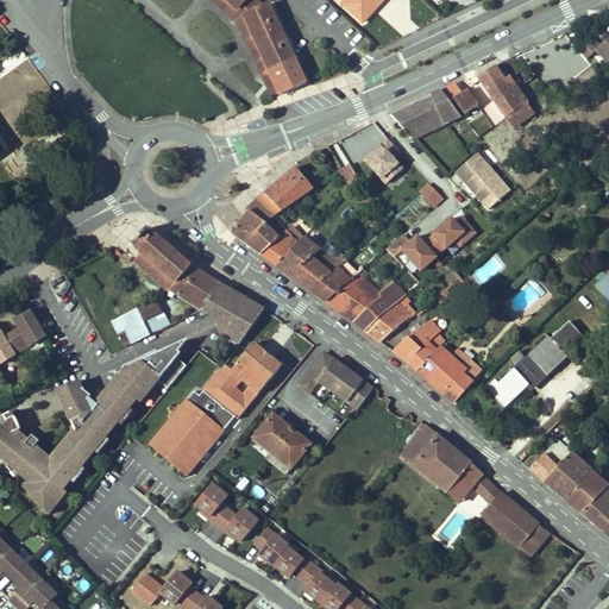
[(271,73),(245,16),(264,6),(257,0),(245,0),(238,8),(227,0),(213,0),(237,20),(271,94),(281,93),(271,73)]
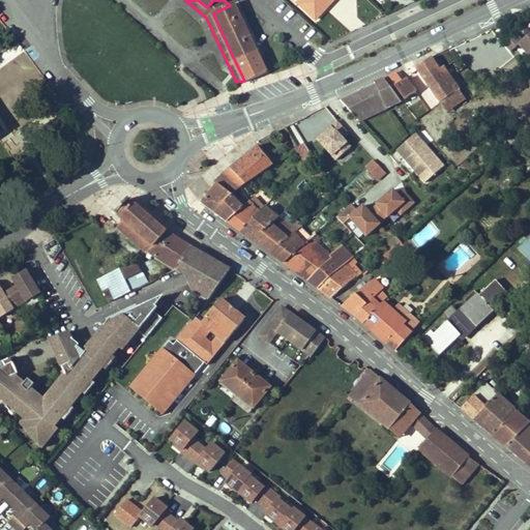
[(316,19),(333,0),(300,0),(299,2),(316,19)]
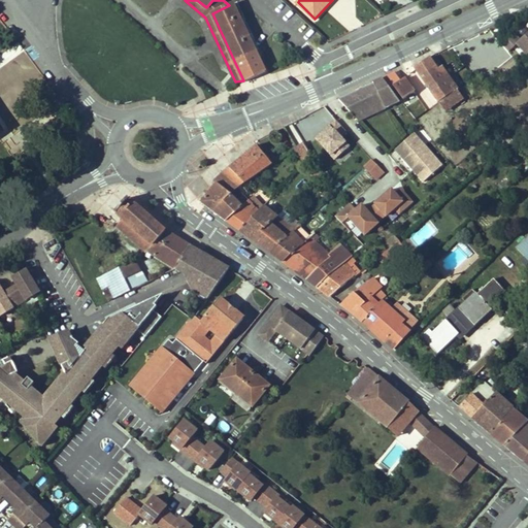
[(212,13),(235,63),(256,53),(249,37),(252,35),(246,23),(243,25),(233,3),(229,5),(212,13)]
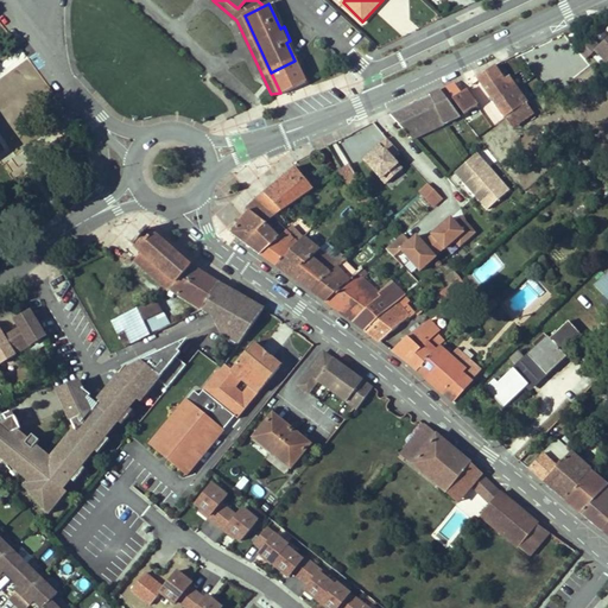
[(607,38),(599,48),(593,40),(590,42),(577,54),(584,61),(595,51),(607,64),(607,63),(607,38)]
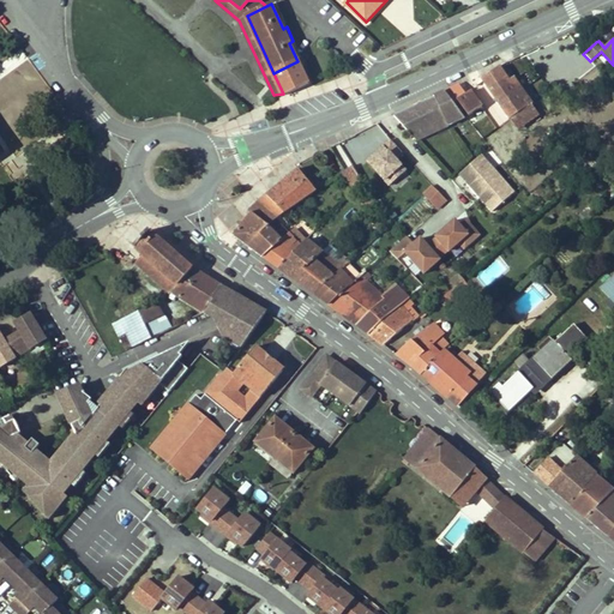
[(298,61),(274,73),(283,94),(283,95),(312,82),(305,65),(300,67),(298,61)]
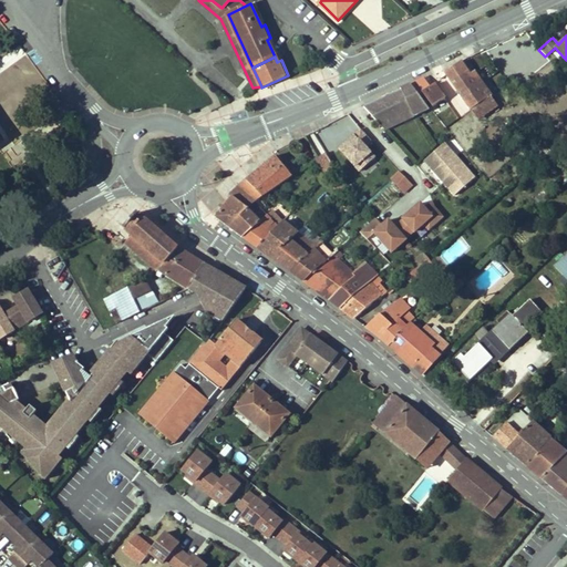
[(445,73),(471,111),(492,95),(475,73),(471,76),(461,63),(445,73)]
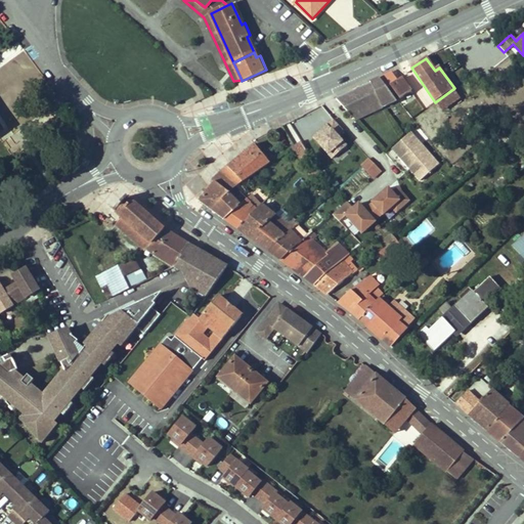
[(392,71),(379,77),(388,88),(390,86),(400,98),(410,91),(401,78),(398,80),(392,71)]
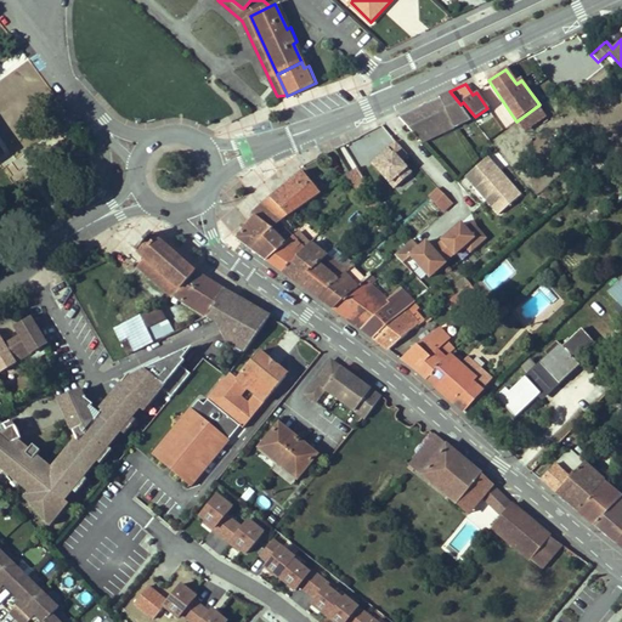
[(469,117),(461,105),(450,91),(397,118),(420,142),(469,117)]
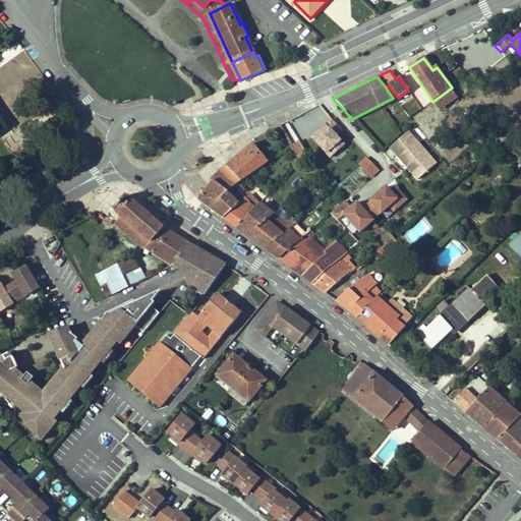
[(49,93),(53,90),(47,81),(44,85),(49,93)]
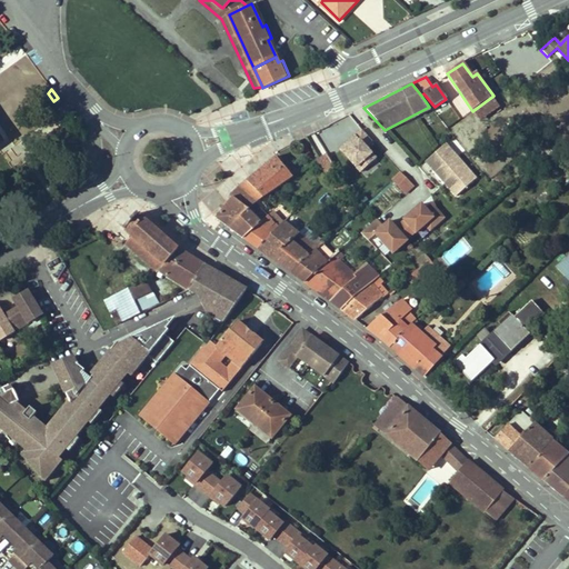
[(345,140),(360,130),(349,115),(333,123),(345,140)]
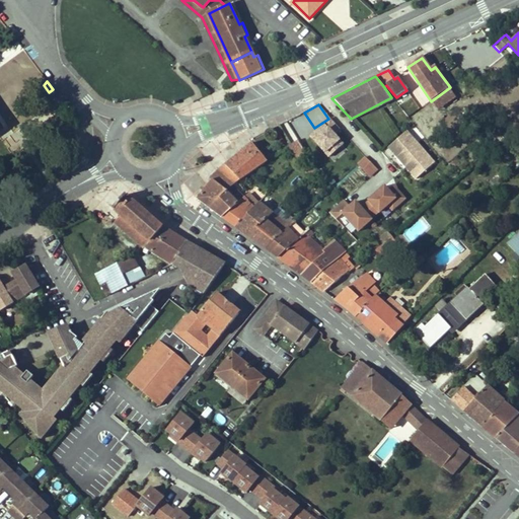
[(434,163),(404,133),(389,147),(395,154),(397,152),(409,165),(404,168),(416,179),(434,163)]
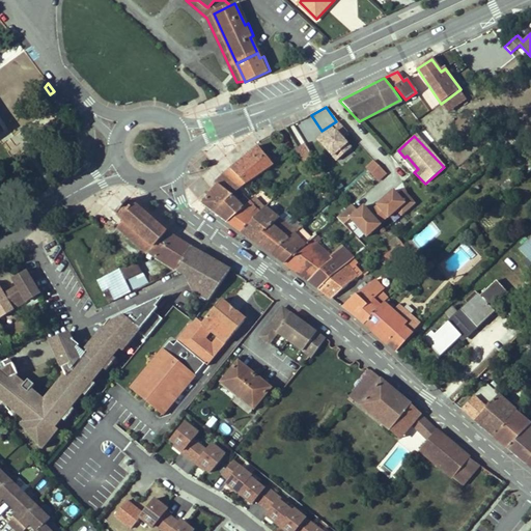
[(310,140),(305,144),(313,158),(317,154),(310,140)]
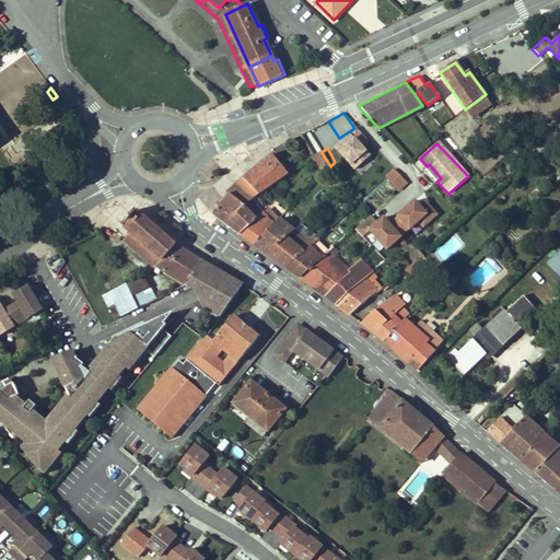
[(324,175),(330,166),(322,152),(314,155),(312,158),(324,175)]
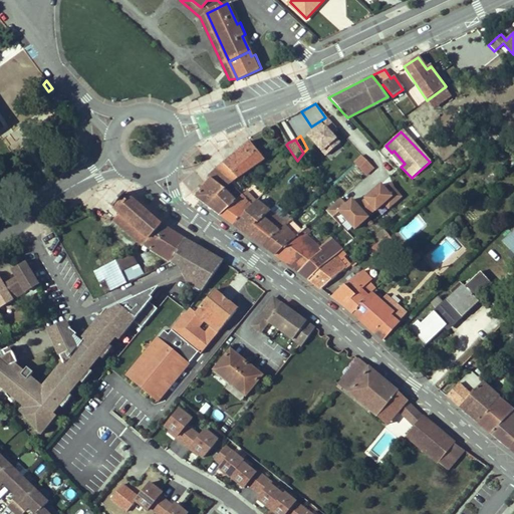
[(238,179),(241,177),(265,160),(249,142),(223,164),(238,179)]
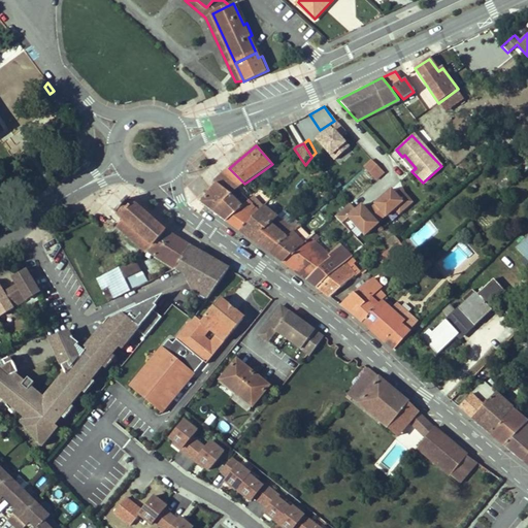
[(335,160),(340,165),(353,154),(348,149),(335,160)]
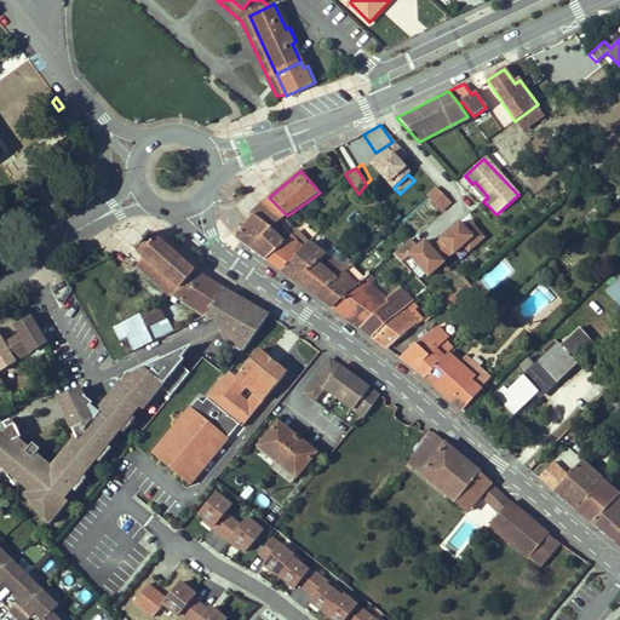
[(472,184),(469,187),(483,201),(488,197),(475,182),(472,184)]
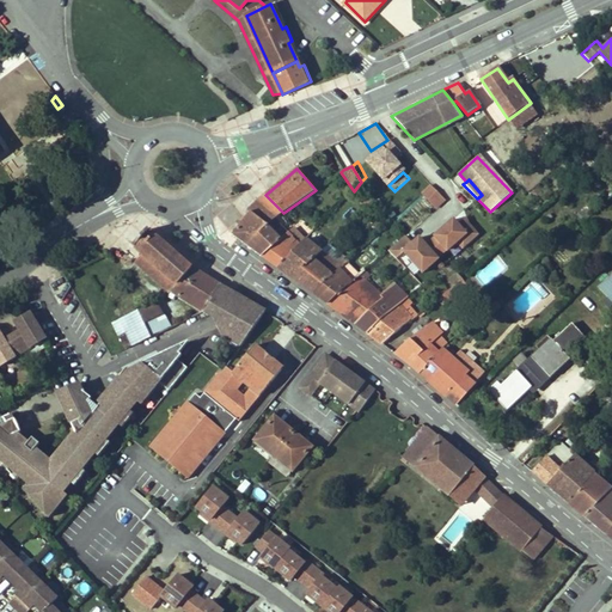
[(422,194),(436,208),(446,201),(432,185),(422,194)]
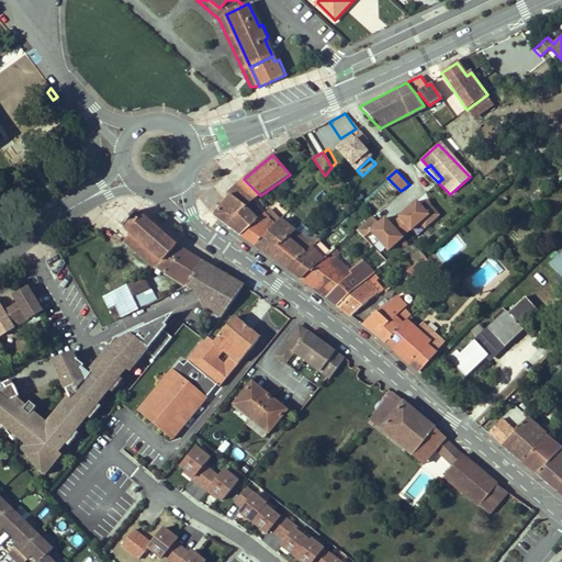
[(229,195),(245,208),(256,199),(258,198),(260,195),(244,179),(227,194),(229,195)]
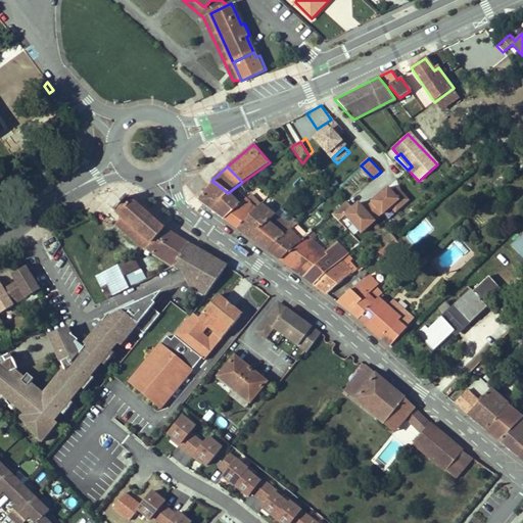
[(374,180),(383,190),(390,183),(381,174),(374,180)]
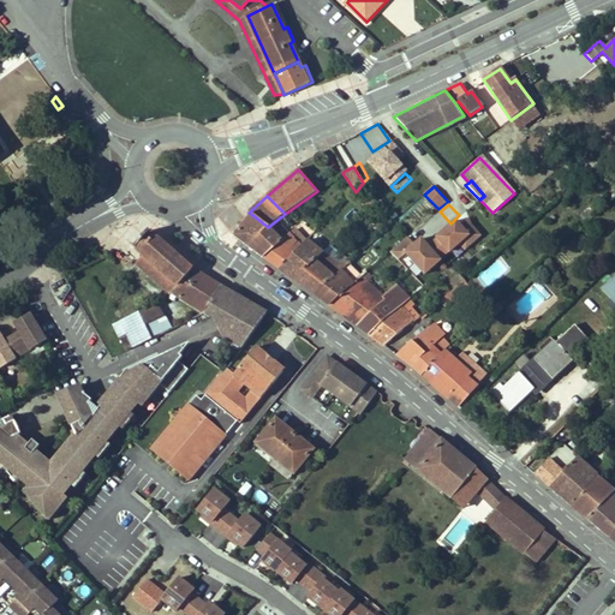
[(280,218),(268,227),(251,214),(234,236),(264,257),(290,236),(280,226),(284,222),(280,218)]
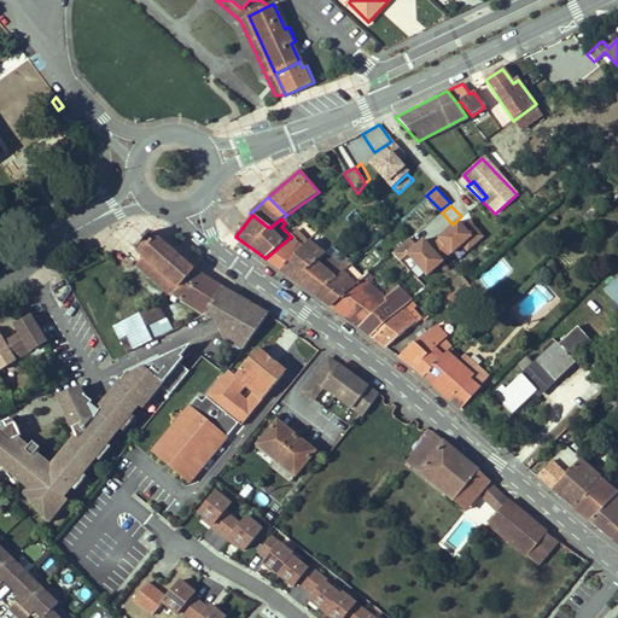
[(172,295),(193,269),(150,232),(134,249),(144,257),(136,266),(172,295)]
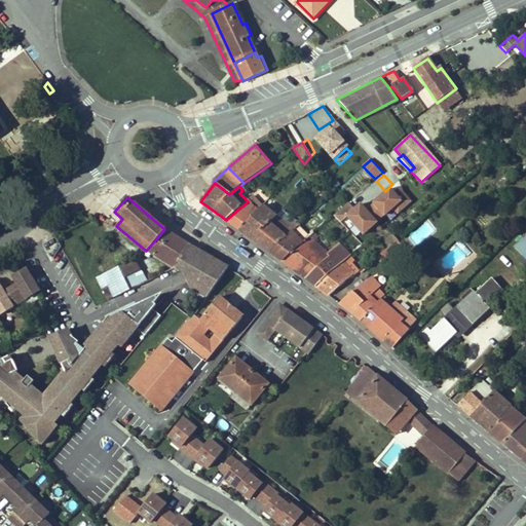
[(249,202),(258,212),(263,207),(254,197),(249,202)]
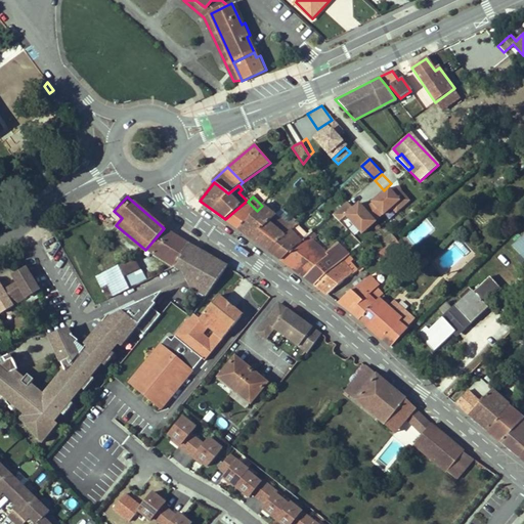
[(247,201),(225,219),(238,230),(257,211),(248,202),(247,201)]
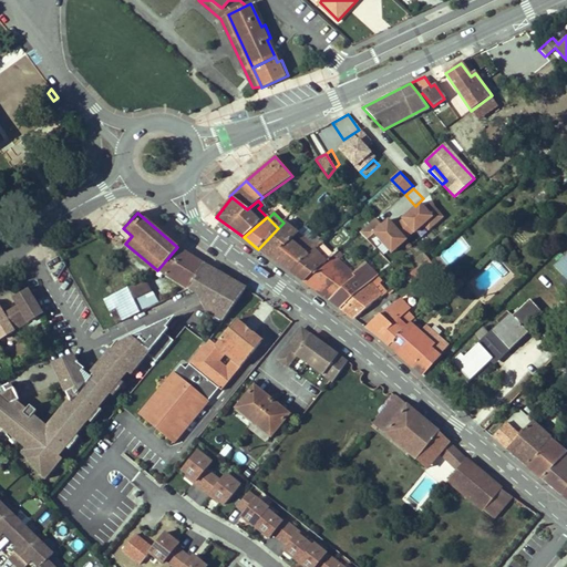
[(361,230),(379,250),(384,245),(391,253),(408,238),(388,217),(381,223),(375,217),(361,230)]
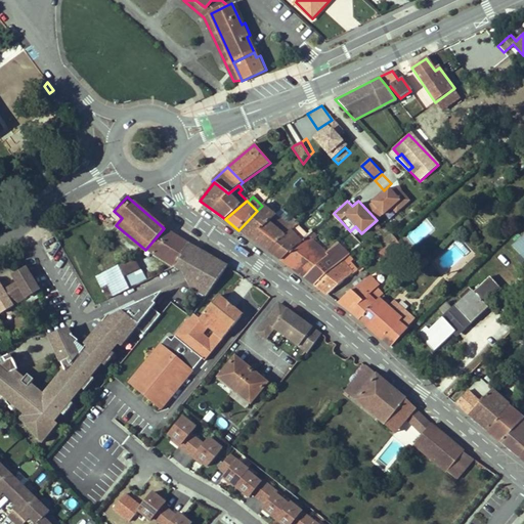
[(262,206),(257,211),(238,230),(250,238),(275,215),(263,205),(262,206)]
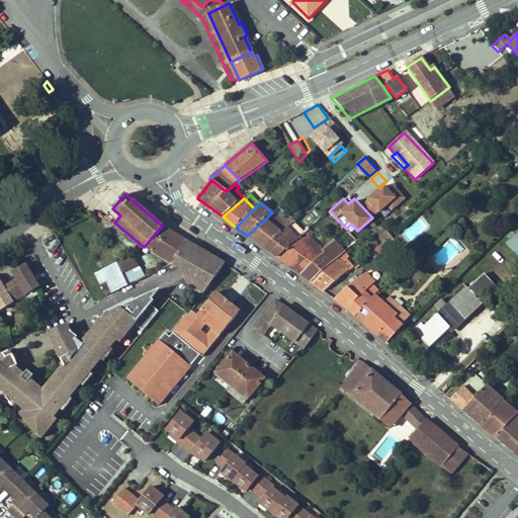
[(292,219),(278,207),(272,212),(277,218),(270,225),(278,232),(292,219)]
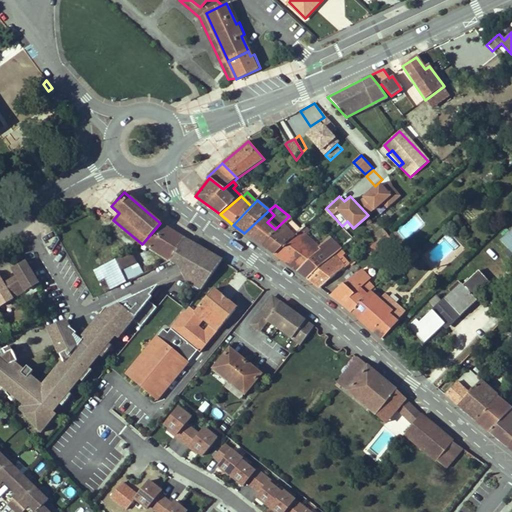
[(284,226),(292,219),(289,216),(275,229),(267,222),(274,215),(269,210),(244,233),(262,246),(284,226)]
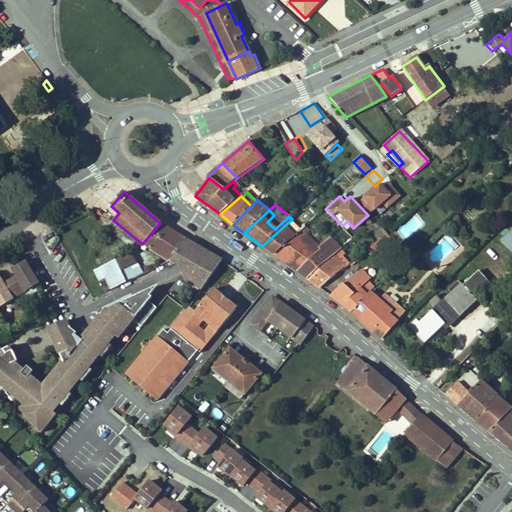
[(292,219),(284,226),(293,235),(303,226),(294,217),(292,219)]
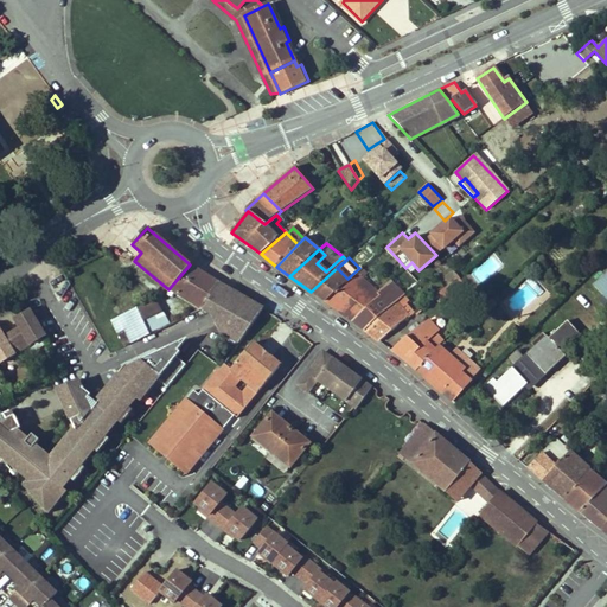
[(202,308),(219,282),(195,268),(190,264),(168,289),(166,293),(170,296),(173,292),(202,308)]
